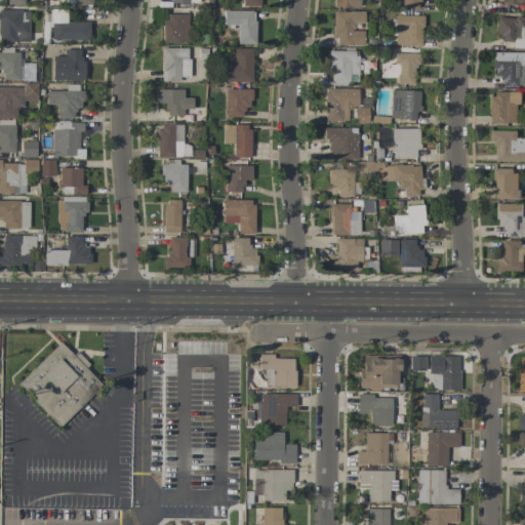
[(401,0),(402,8),(418,8),(417,0),(401,0)]
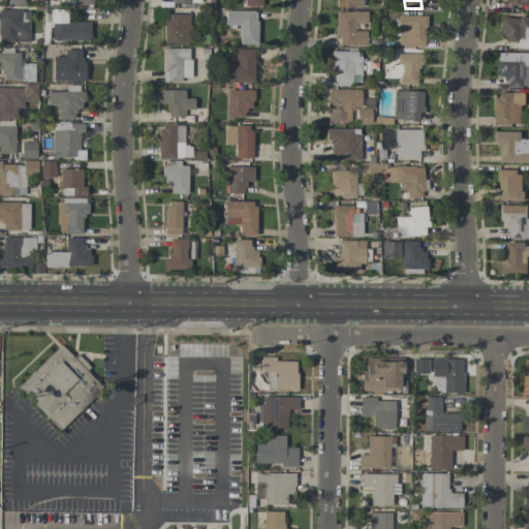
[(0,41),(29,43),(30,11),(0,9),(0,41)]
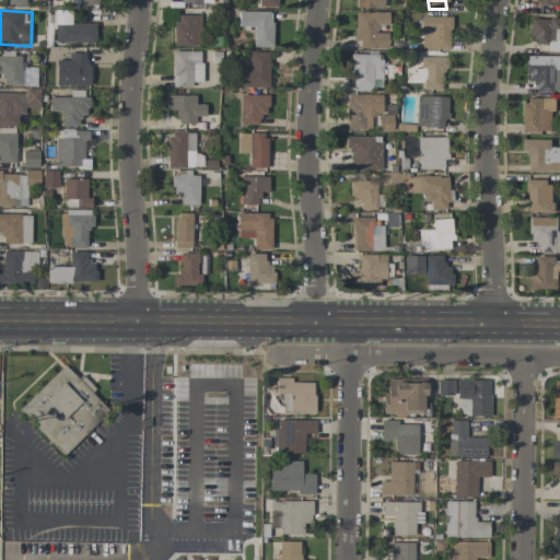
[(95,23),(70,23),(70,10),(54,10),(54,43),(95,43),(95,23)]
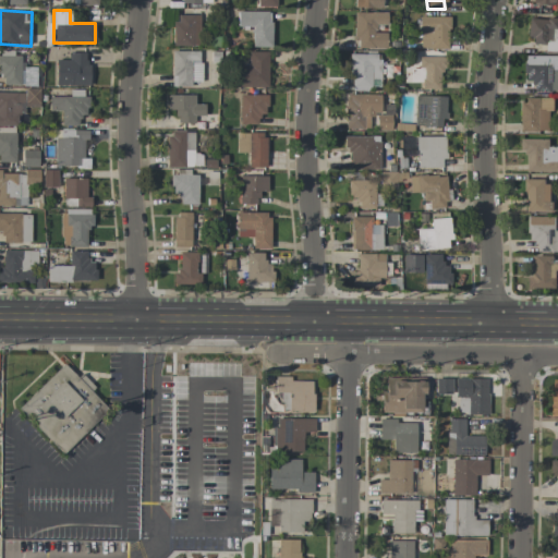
[(238,26),(252,27),(252,47),(270,47),(271,12),(238,11),(238,26)]
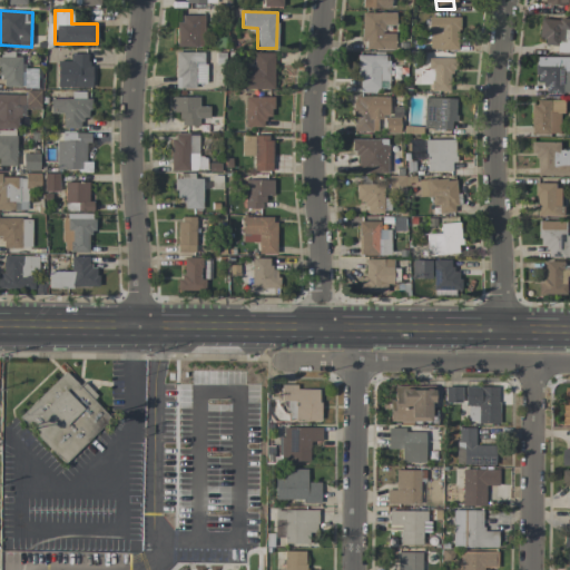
[(363,12),(362,49),(394,49),(394,33),(384,32),(384,25),(395,26),(395,13),(363,12)]
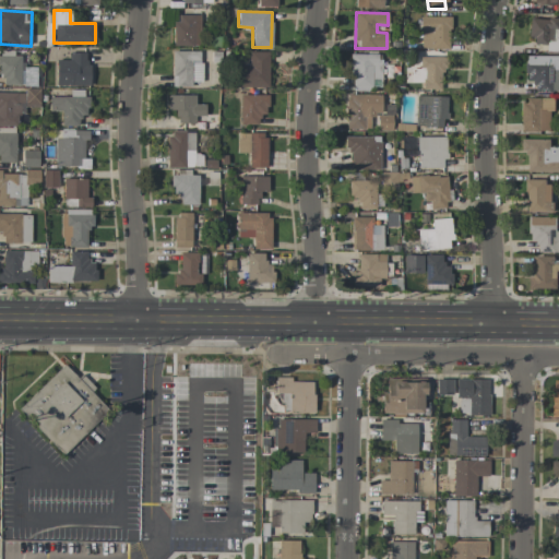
[(201,15),(175,14),(174,46),(200,46),(201,15)]
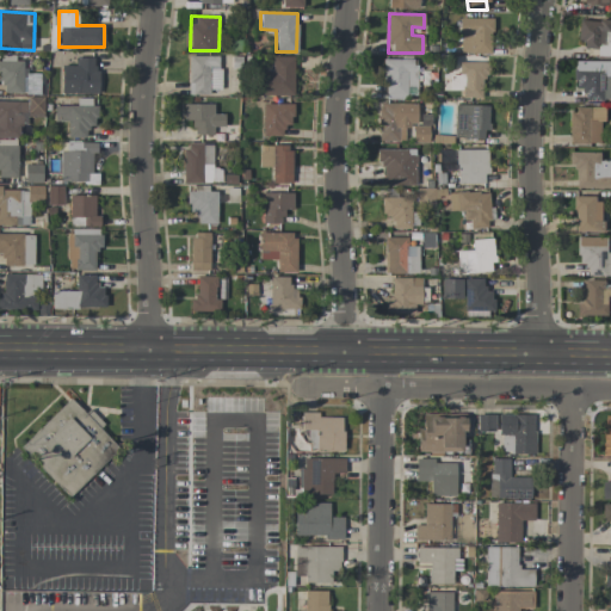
[(492,53),(491,18),(458,19),(460,54),(492,53)]
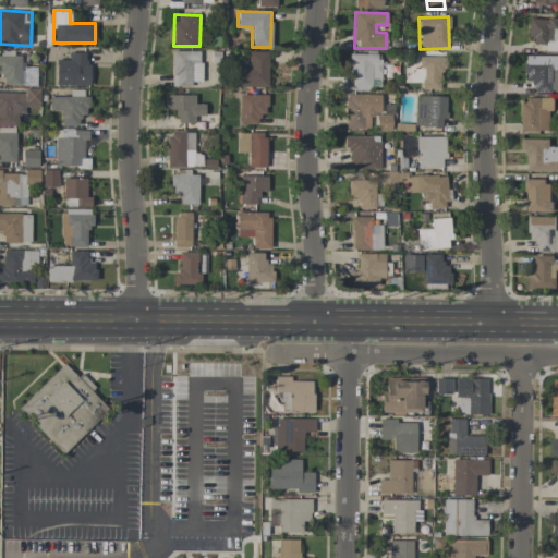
[(557,19),(532,17),(531,44),(547,45),(547,50),(557,50),(557,19)]
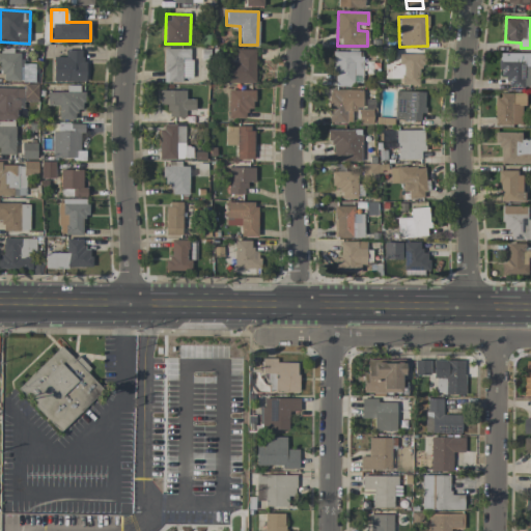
[(190,78),(191,49),(163,48),(163,82),(183,83),(183,78),(190,78)]
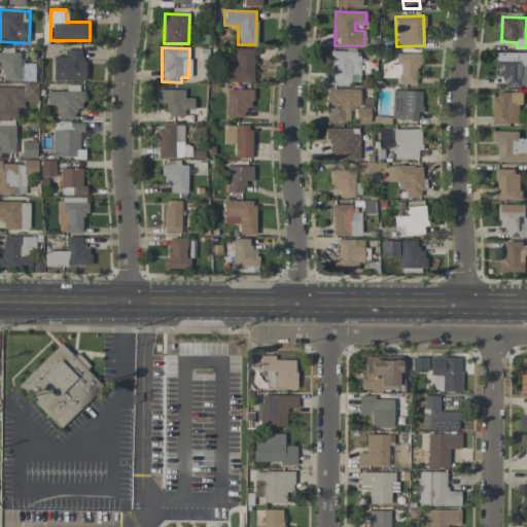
[(22,80),(23,53),(12,53),(12,49),(0,48),(0,70),(3,71),(2,80),(22,80)]
